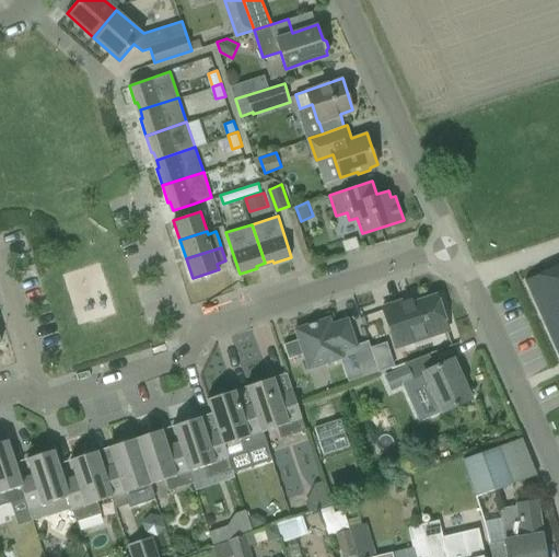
[(558,263),(525,279),(558,352),(558,263)]
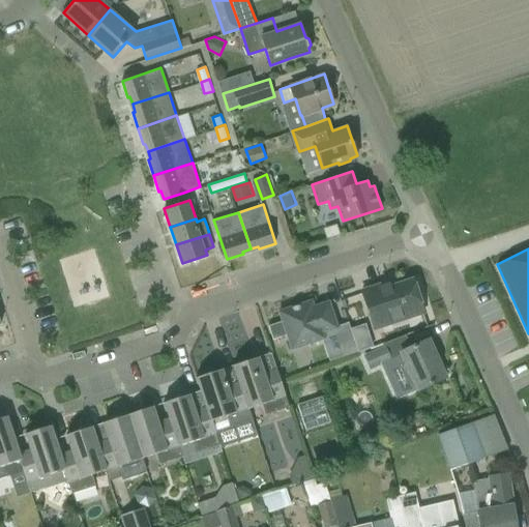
[(362,289),(375,327),(423,312),(420,299),(423,295),(421,289),(416,288),(413,279),(381,289),(379,284),(362,289)]
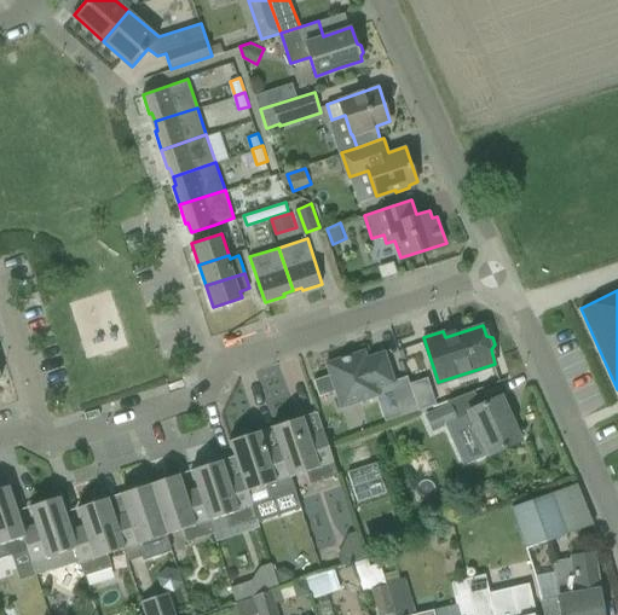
[(330,372),(313,378),(319,394),(336,389),(341,406),(380,393),(388,419),(419,410),(413,389),(408,375),(394,379),(392,373),(385,350),(367,357),(353,361),(352,354),(327,363),(330,372)]
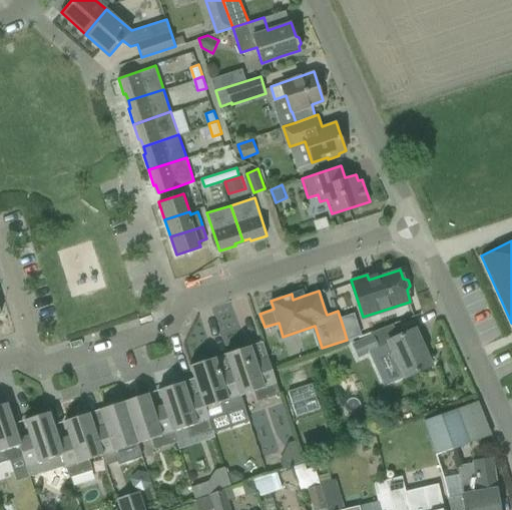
[(355,319),(342,323),(347,340),(348,342),(361,337),(355,319)]
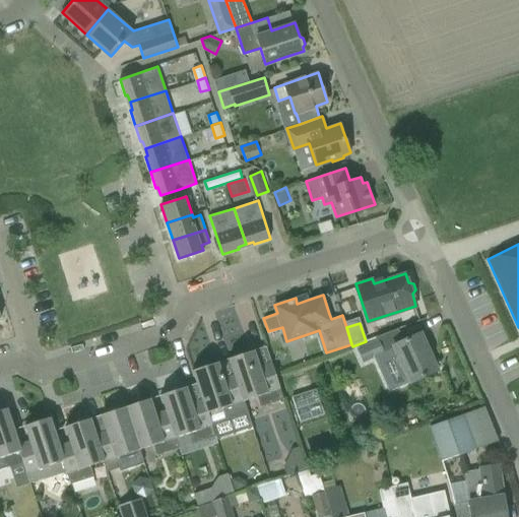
[(404,367),(410,381),(438,369),(420,332),(394,344),(398,354),(395,357),(400,369),(404,367)]
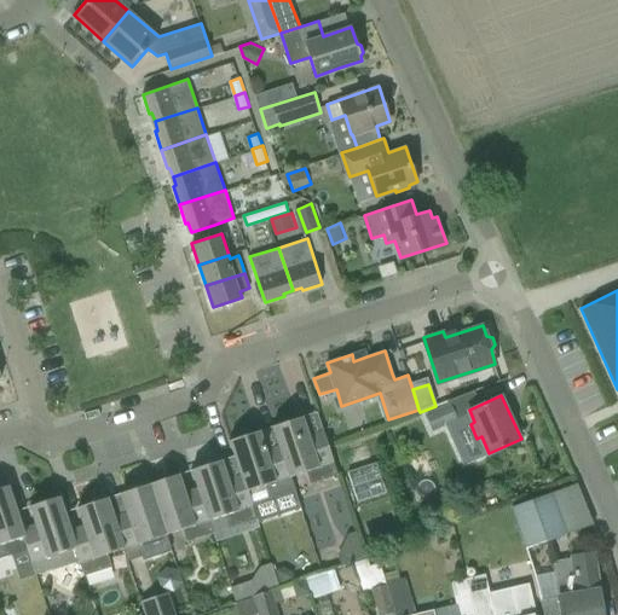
[(427,416),(434,429),(457,417),(451,404),(427,416)]
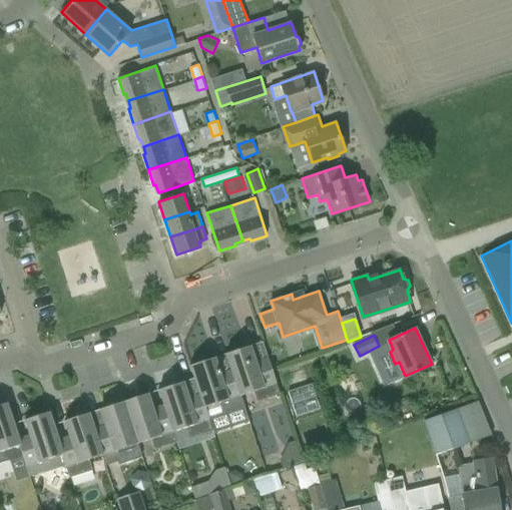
[(253,390),(258,400),(281,393),(276,381),(270,362),(258,366),(250,344),(246,346),(230,352),(230,351),(225,353),(225,354),(226,353),(233,374),(233,373),(240,394),(241,394),(253,390)]
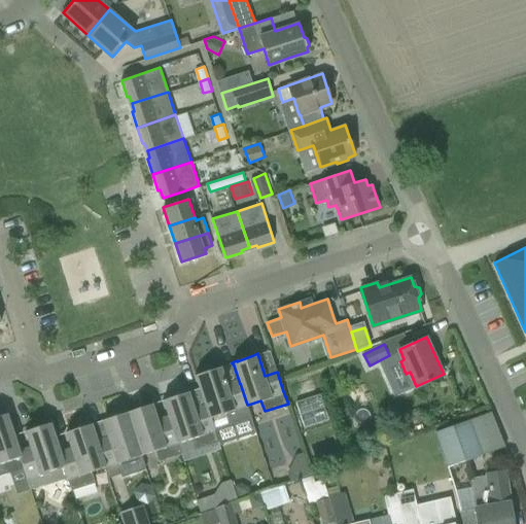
[(200,373),(196,374),(200,387),(207,409),(208,409),(211,417),(223,413),(228,423),(251,416),(248,405),(247,405),(240,383),(240,384),(229,387),(221,365),(216,368),(217,368),(200,373)]
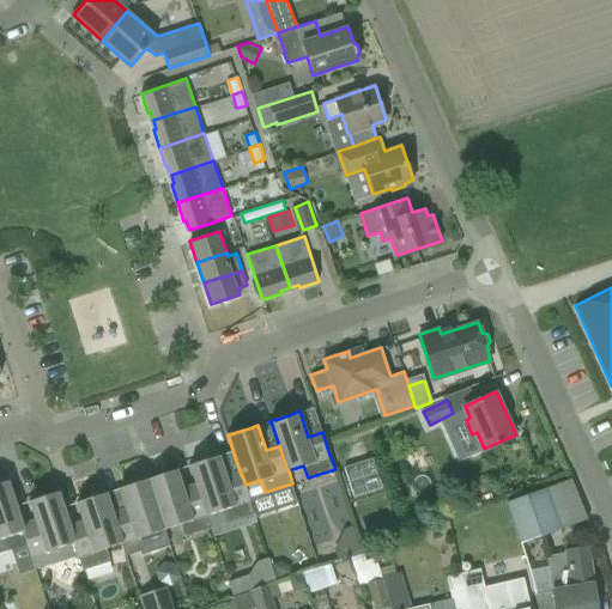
[(224,509),(228,521),(255,512),(250,497),(249,498),(246,485),(242,475),(241,475),(228,480),(219,454),(214,456),(195,463),(195,462),(189,464),(189,466),(191,464),(199,489),(199,488),(207,513),(208,513),(224,509)]
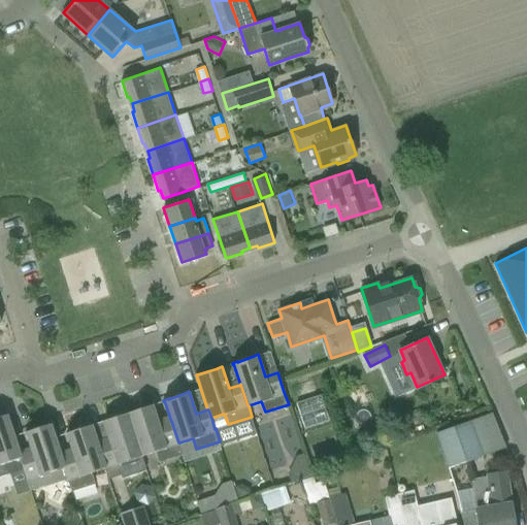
[(323,393),(298,398),(303,424),(328,420),(323,393)]
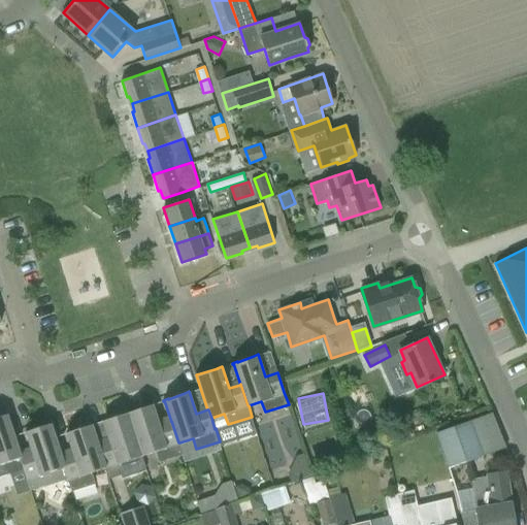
[(156,451),(160,461),(184,454),(179,443),(178,443),(171,421),(171,422),(160,425),(153,403),(149,404),(149,405),(132,411),(131,411),(128,412),(142,455),(156,451)]
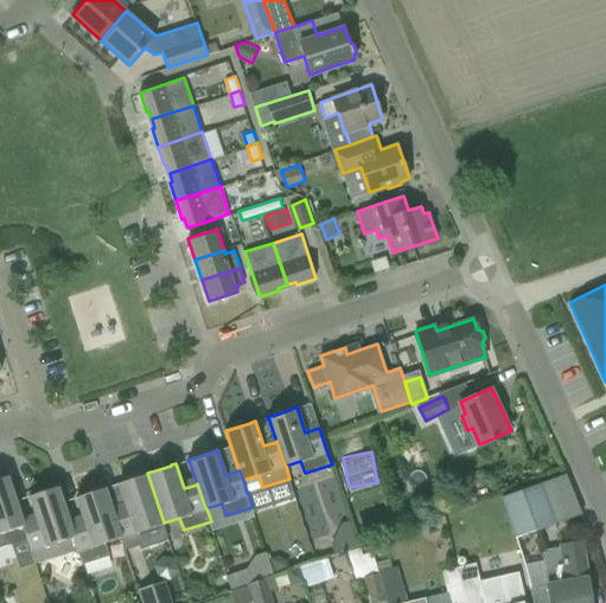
[(503,495),(518,536),(582,513),(567,472),(503,495)]
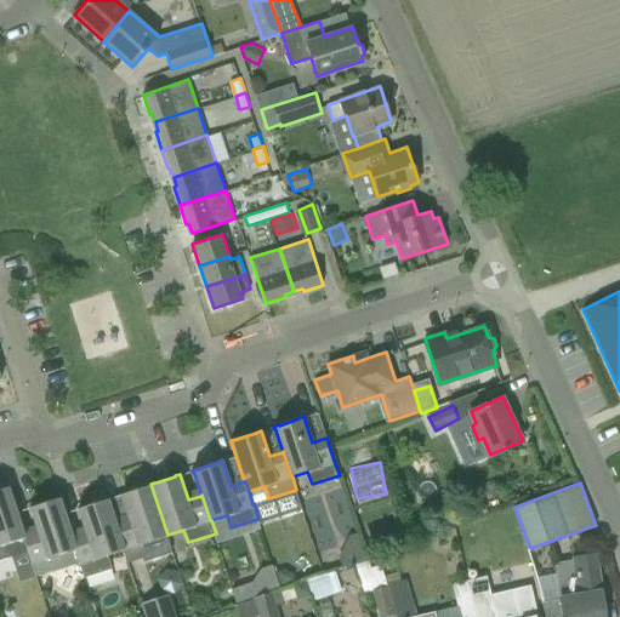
[(130,519),(117,524),(125,549),(124,549),(126,555),(148,547),(153,540),(168,535),(151,484),(146,485),(147,486),(126,492),(121,493),(130,519)]
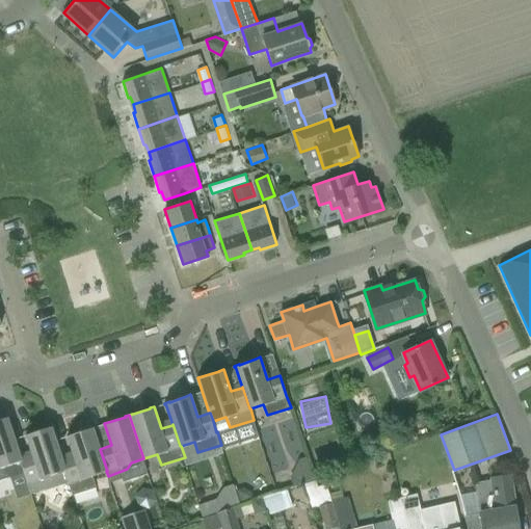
[(0,479),(10,476),(25,471),(21,459),(22,459),(15,438),(7,416),(3,418),(0,419),(0,479)]
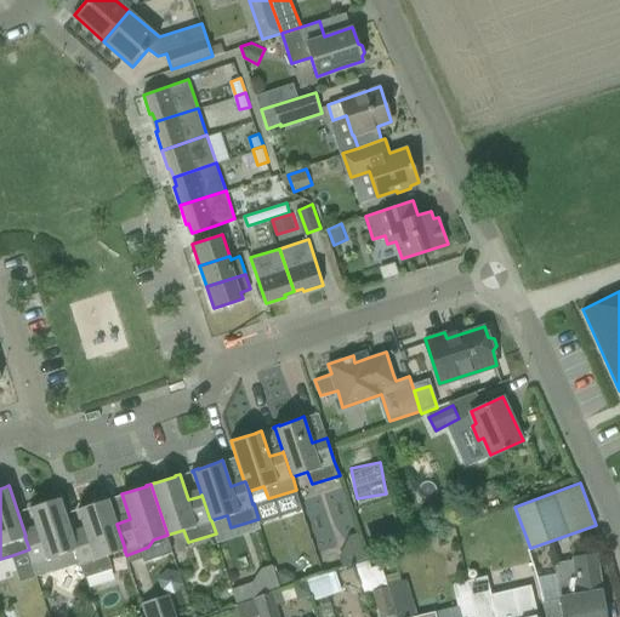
[(38,575),(80,560),(73,537),(74,537),(66,512),(61,496),(55,498),(55,500),(35,506),(35,504),(30,507),(39,532),(26,536),(24,536),(38,575)]
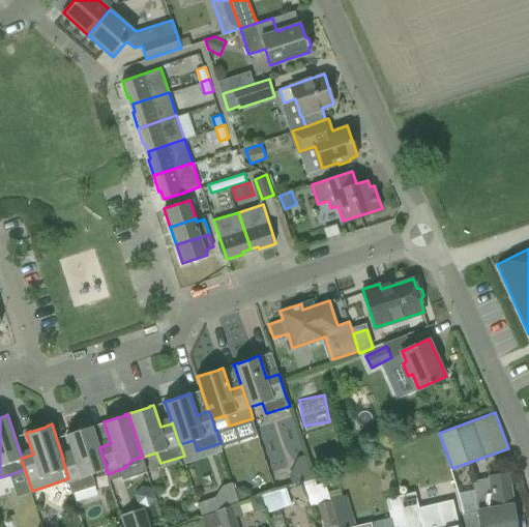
[(68,478),(72,492),(96,484),(93,473),(106,469),(107,469),(99,447),(92,426),(93,426),(93,425),(88,427),(71,433),(71,432),(67,434),(75,456),(63,459),(62,459),(68,478)]
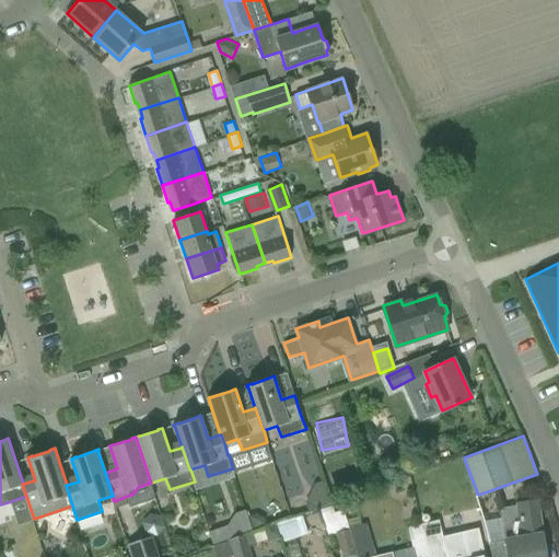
[(381,470),(369,474),(373,487),(385,483),(381,470)]
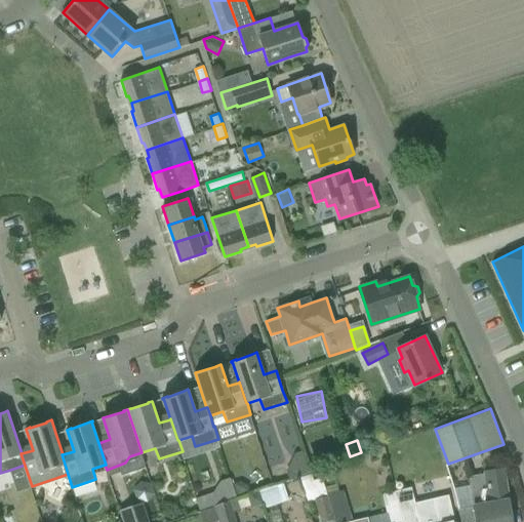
[(287,469),(291,479),(311,472),(303,450),(295,452),(288,468),(287,469)]
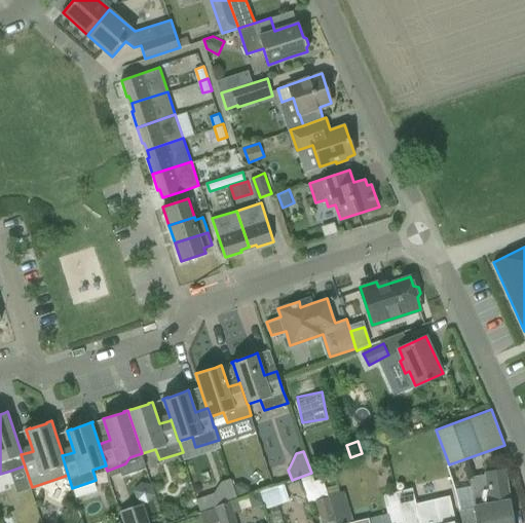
[(513,522),(504,468),(485,471),(486,474),(470,477),(471,485),(455,487),(462,522),(513,522)]
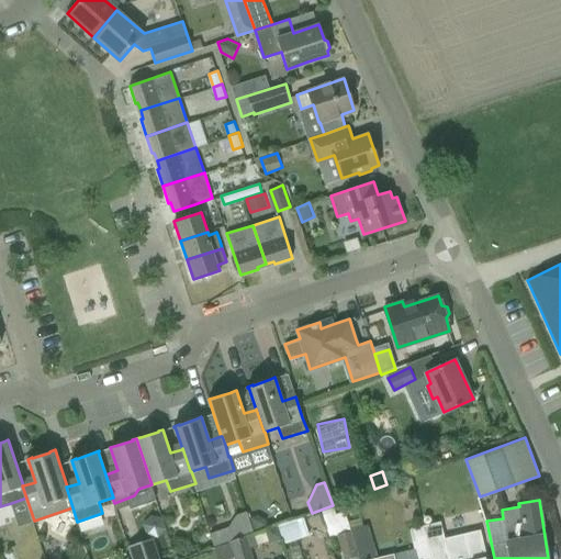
[(250,516),(256,529),(269,525),(266,517),(258,514),(250,516)]
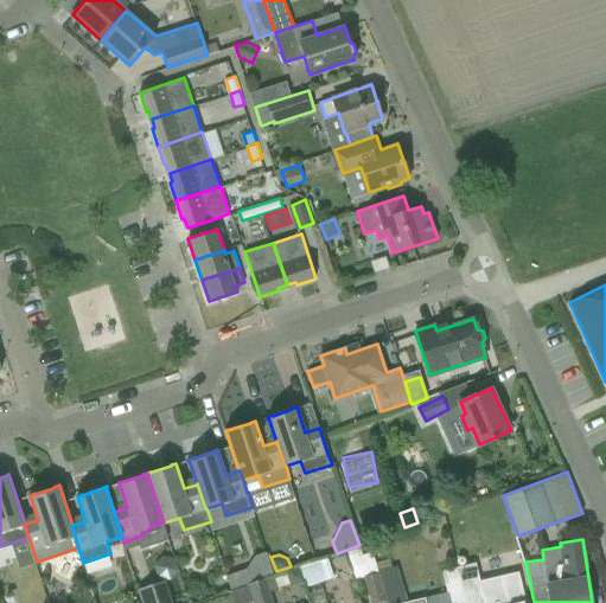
[(249,563),(255,579),(272,573),(267,557),(249,563)]
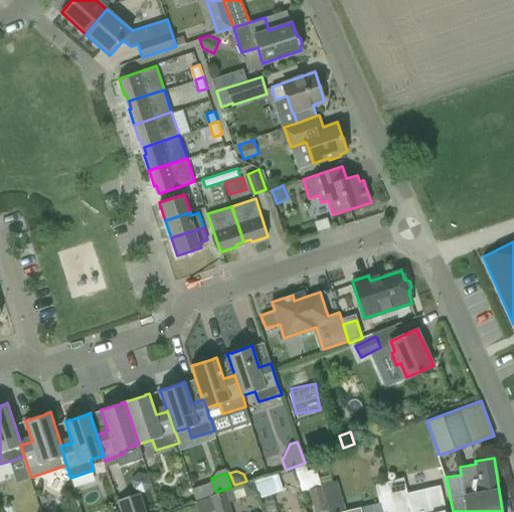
[(306,477),(300,479),(303,492),(308,490),(314,511),(317,511),(320,511),(329,511),(328,508),(322,485),(318,473),(306,477)]
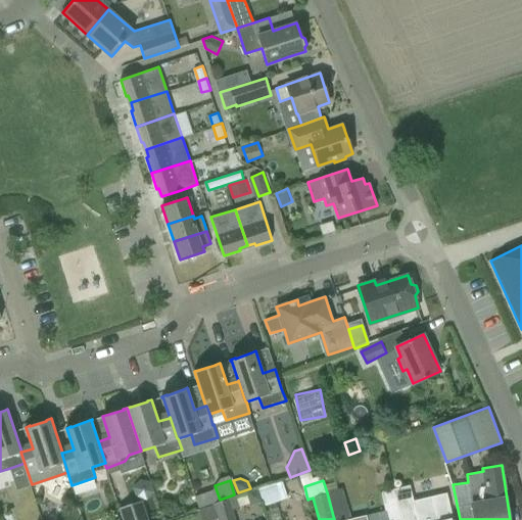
[(409,484),(393,488),(397,506),(400,519),(453,519),(453,516),(449,504),(446,493),(413,502),(409,484)]
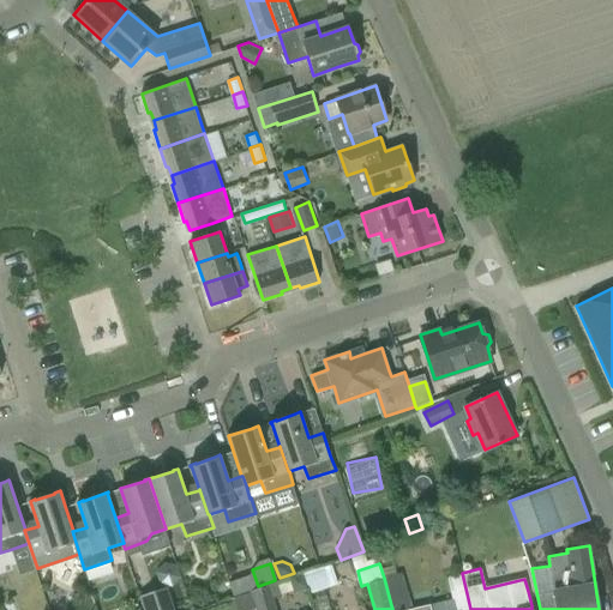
[(290,578),(295,592),(310,587),(305,572),(290,578)]
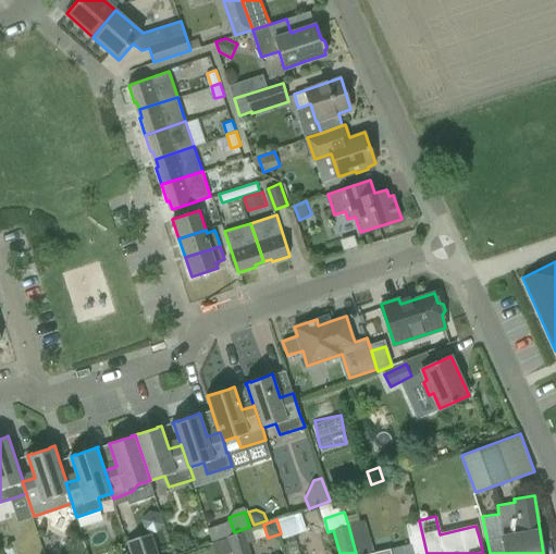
[(365,520),(348,525),(355,550),(372,545),(365,520)]
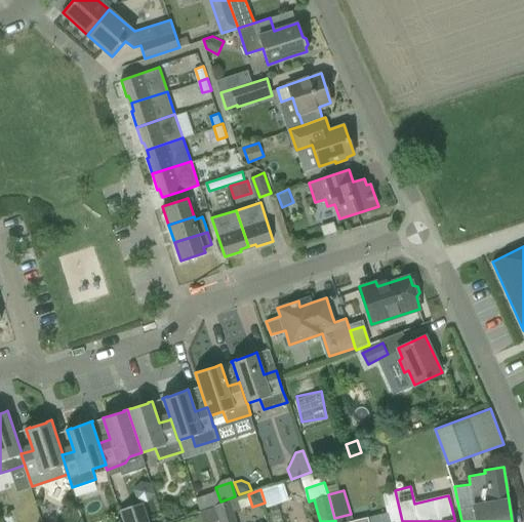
[(269,521),(267,521),(235,521),(232,511),(241,508),(238,498),(229,502),(229,499),(213,504),(214,506),(217,515),(218,521),(269,521)]
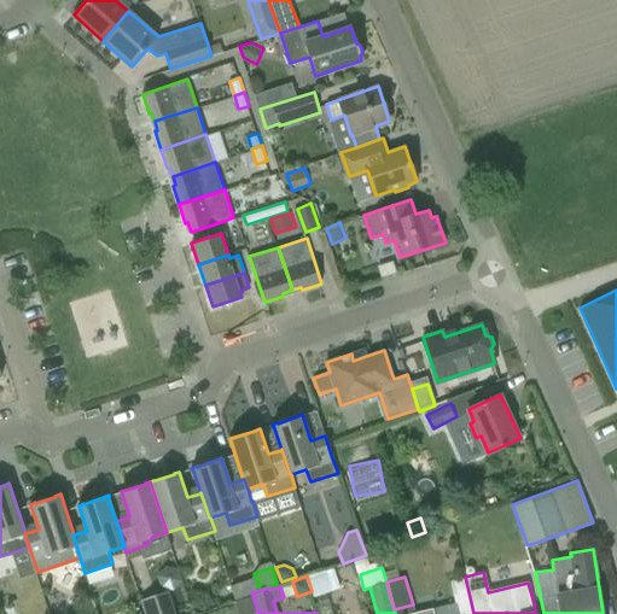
[(176,613),(169,590),(141,600),(146,613),(182,613),(178,613),(176,613)]
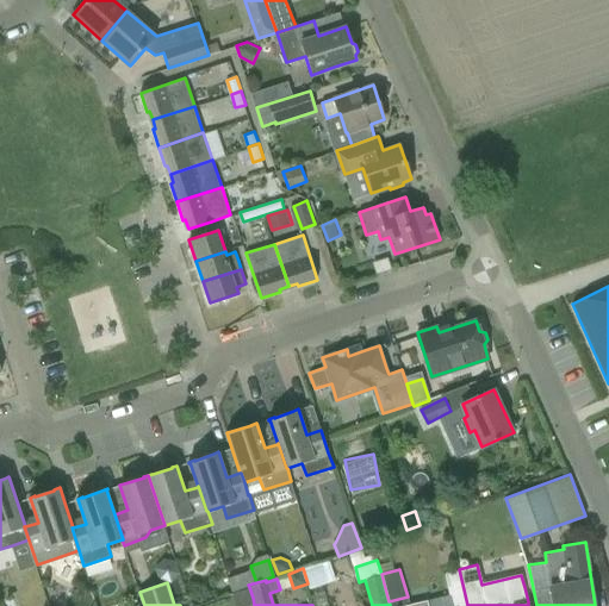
[(427,599),(398,605),(467,605),(464,589),(427,599)]
